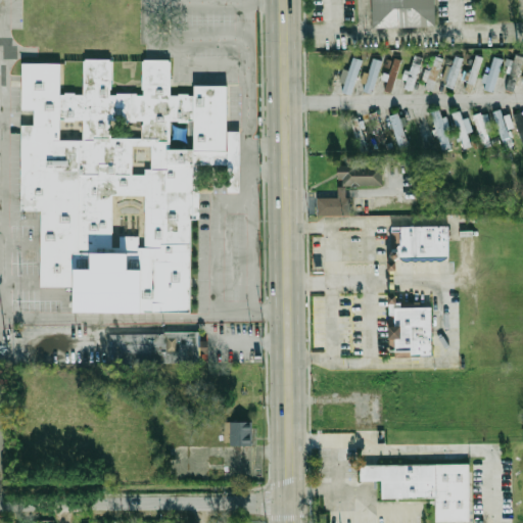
[(373,0),(435,0),(437,27),(375,30),(373,0)]
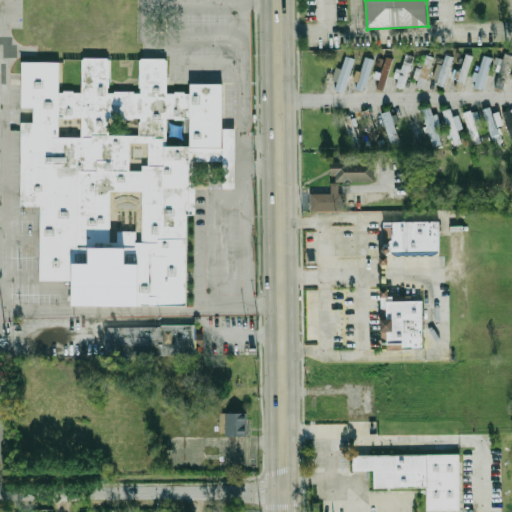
[(464,82),(472,55),(464,53),(457,80),(464,82)]
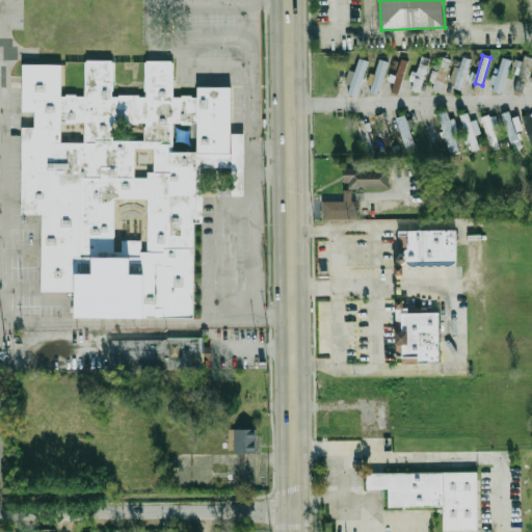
[(519,59),(511,89),(523,92),(531,56),(524,55),(522,60),(519,59)]
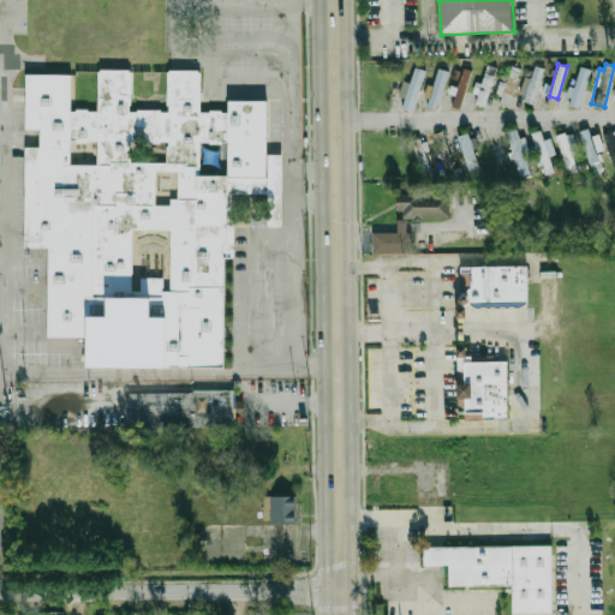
[(483,83),(476,83),(473,103),(487,106),(494,66),(485,65),(483,83)]
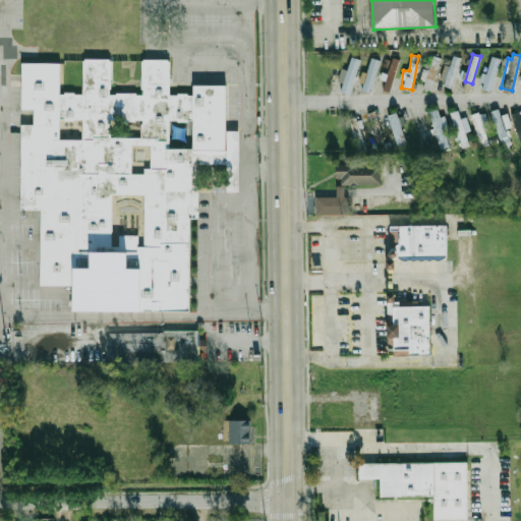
[(443,85),(452,88),(461,57),(453,55),(443,85)]
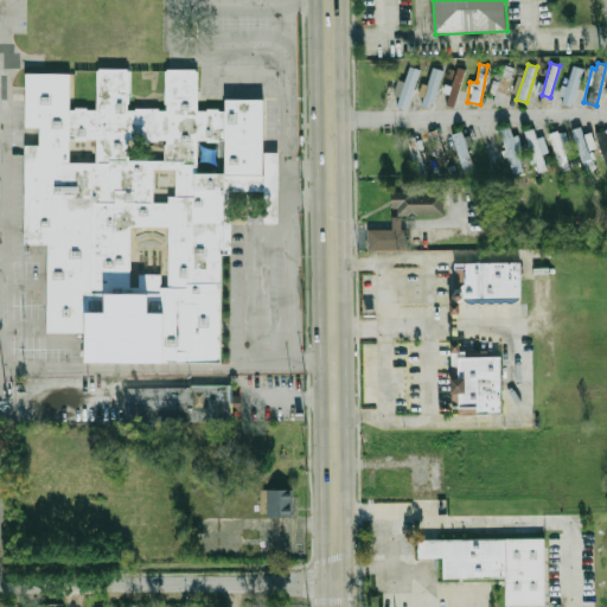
[(561,103),(572,107),(583,68),(570,64),(562,95),(563,95),(561,103)]
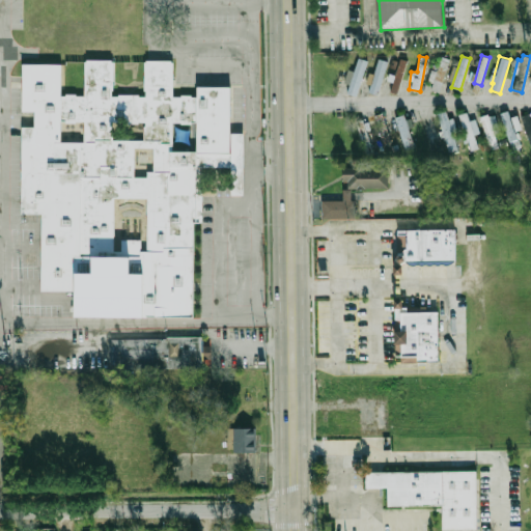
[(354,71),(347,70),(343,83),(348,84),(346,93),(357,95),(366,59),(357,57),(354,71)]
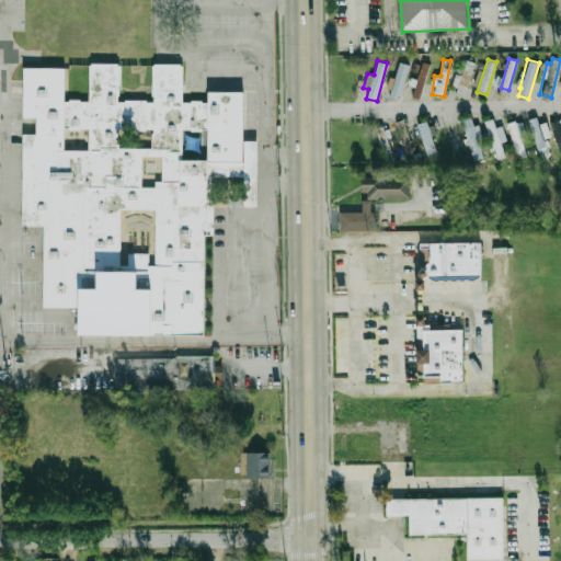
[(389,98),(399,100),(410,65),(399,61),(395,78),(389,77),(386,88),(391,90),(389,98)]
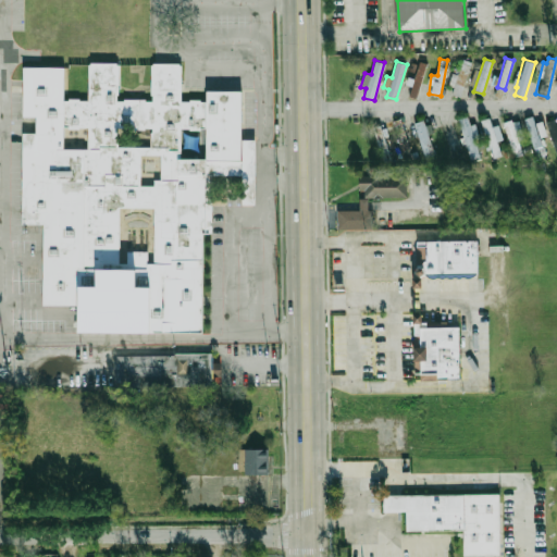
[(409,96),(416,98),(426,63),(419,61),(409,96)]
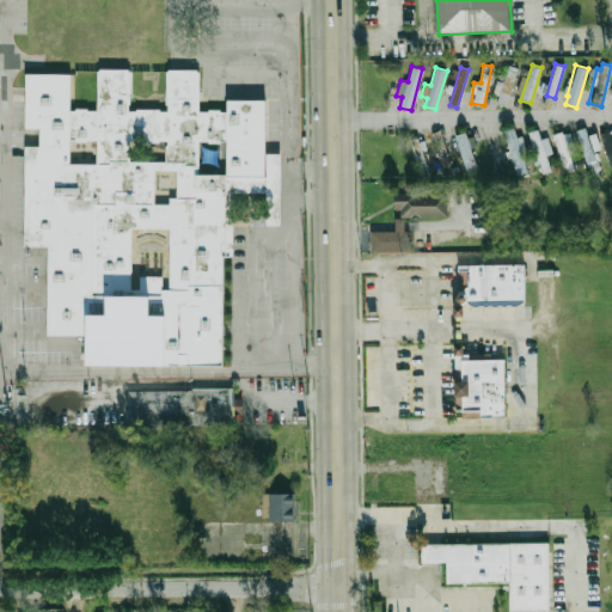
[(218,365),(216,256),(230,256),(228,194),(262,193),(262,177),(261,177),(259,99),(222,101),(222,112),(216,112),(216,109),(204,110),(204,111),(196,111),(195,72),(194,72),(194,69),(164,69),(164,72),(161,72),(161,104),(164,104),(164,111),(157,111),(157,109),(133,109),(133,110),(124,111),(124,103),(128,103),(127,72),(124,72),(124,68),(97,68),(97,71),(95,71),(95,110),(84,110),(84,108),(73,109),(73,110),(67,110),(66,73),(22,74),(22,93),(12,93),(12,101),(20,101),(22,128),(36,128),(36,146),(19,147),(20,246),(43,246),(44,336),(77,335),(77,367),(218,365)]
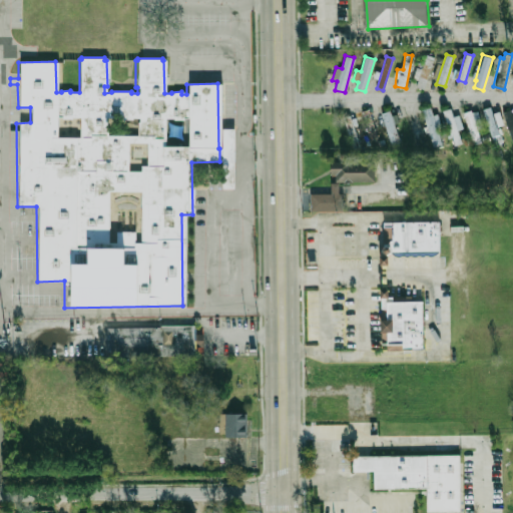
[(426,89),(431,58),(424,57),(422,68),(418,67),(414,86),(426,89)]
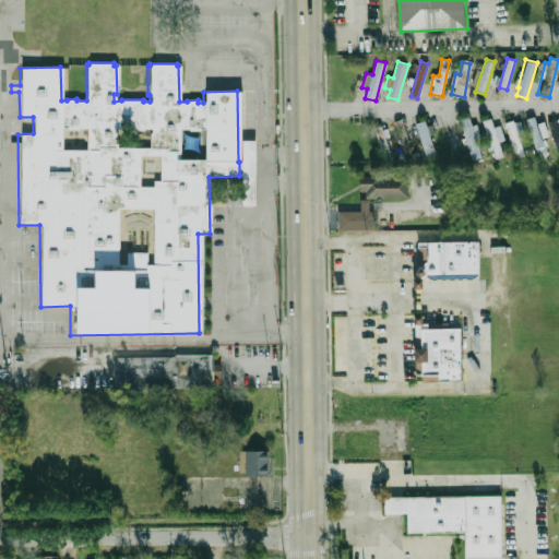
[(482,157),(477,140),(482,139),(477,123),(472,125),(470,116),(460,118),(471,159),(482,157)]
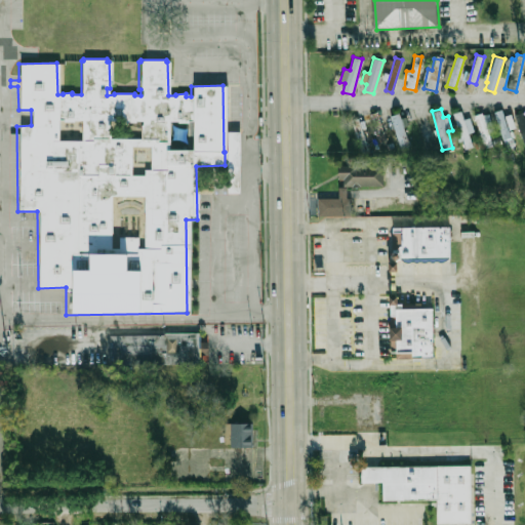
[(505,116),(501,109),(493,112),(503,139),(513,136),(510,129),(516,127),(511,114),(505,116)]
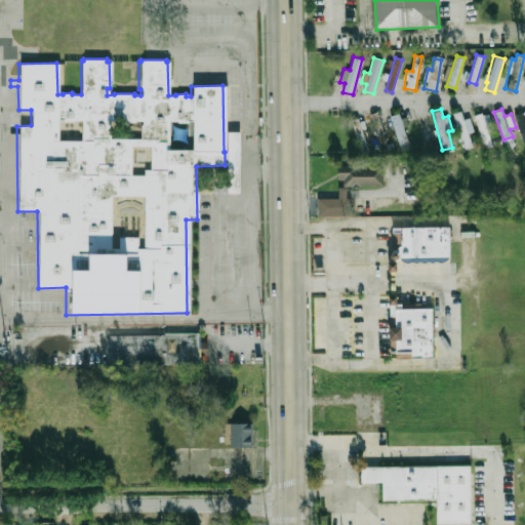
[(473,147),(469,132),(474,131),(470,117),(463,119),(461,111),(454,113),(463,149),(473,147)]
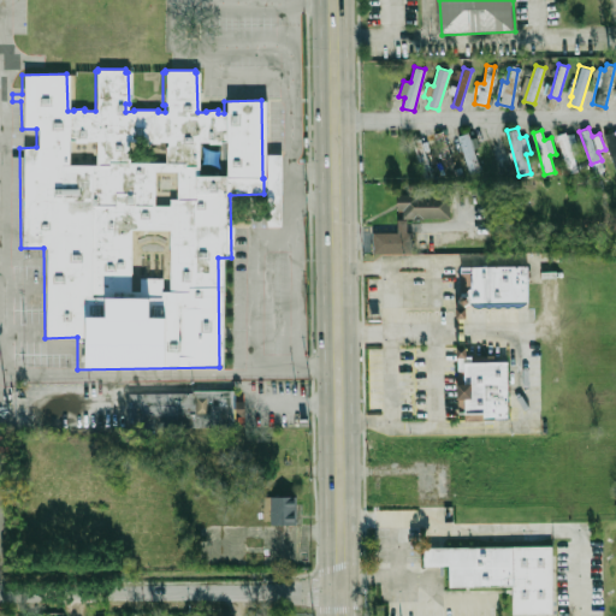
[(436,134),(443,166),(451,164),(444,131),(436,134)]
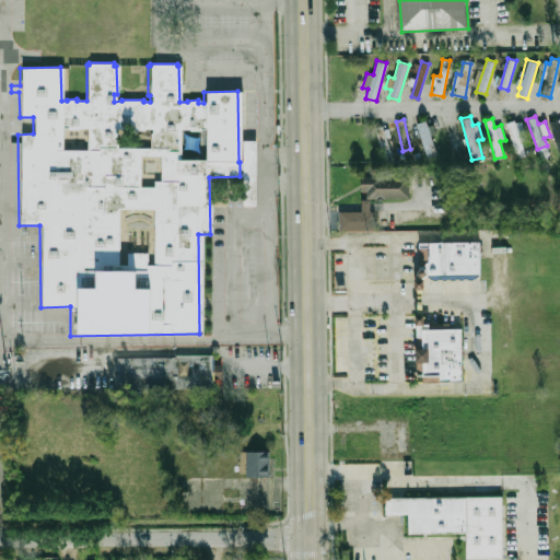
[(506,124),(516,158),(525,154),(520,137),(526,136),(521,119),(506,124)]
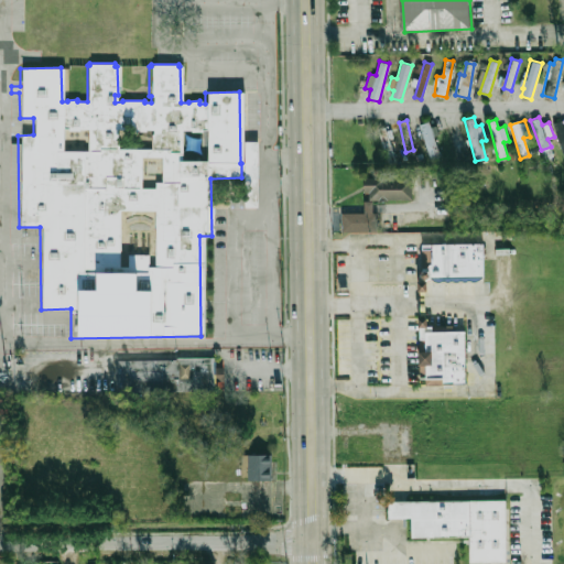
[(563,128),(561,120),(553,122),(563,156),(563,128)]
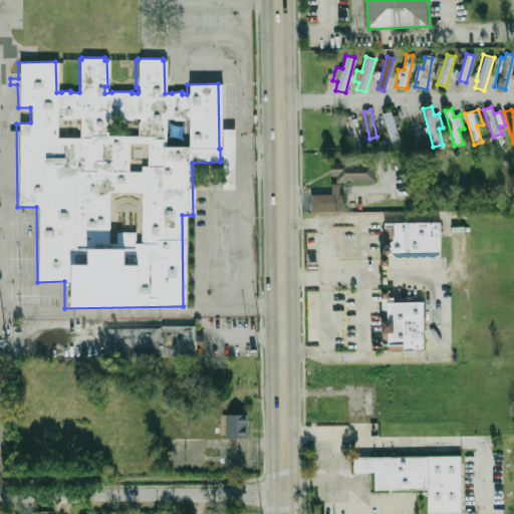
[(397,112),(384,113),(389,145),(400,144),(397,112)]
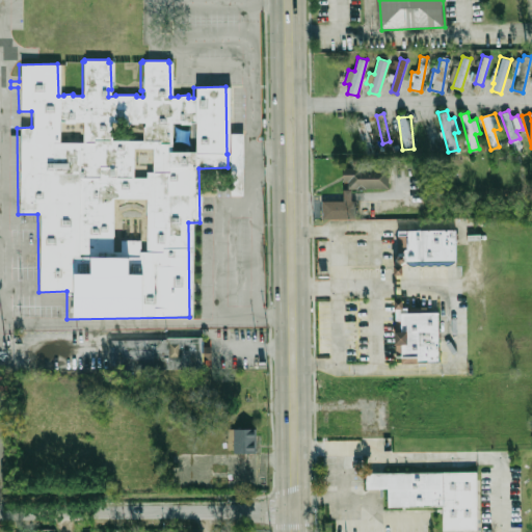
[(392,169),(392,187),(344,187),(344,169),(392,169)]
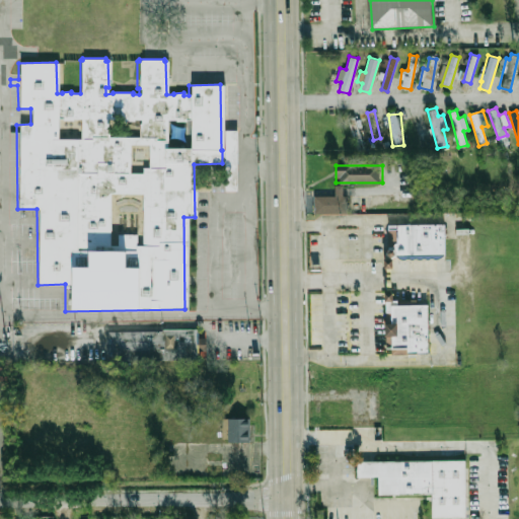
[(337,195),(337,186),(345,186),(345,195),(337,195)]
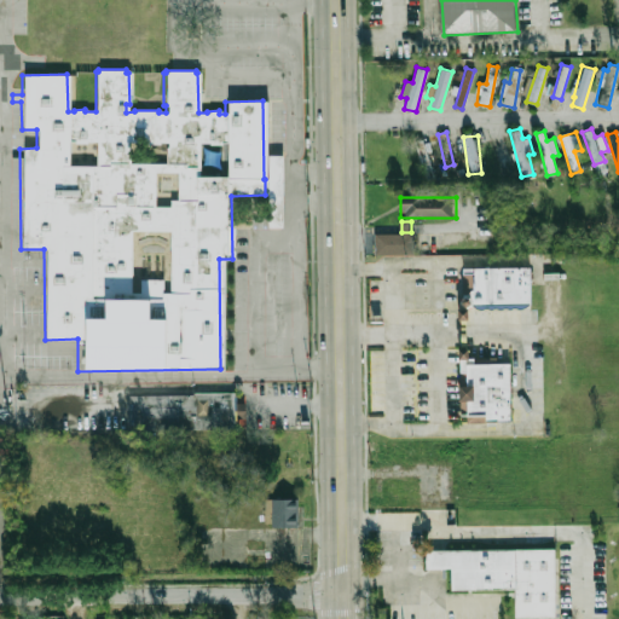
[(375,233),(401,232),(411,232),(414,232),(414,253),(375,253),(375,233)]
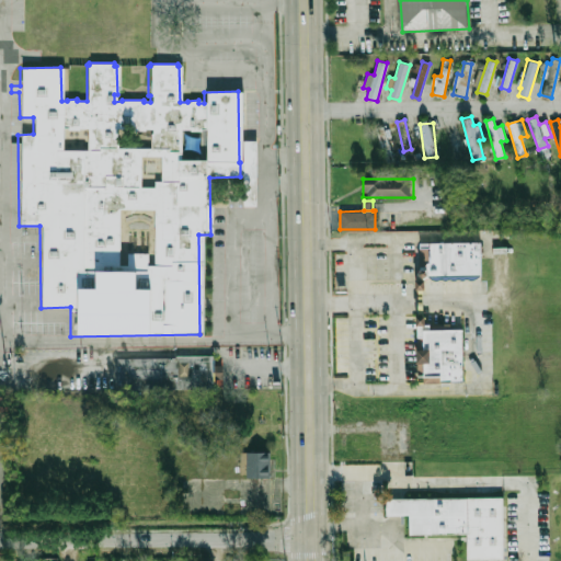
[(483,276),(430,276),(426,276),(426,293),(418,293),(416,276),(421,276),(421,248),(422,248),(422,242),(483,242),(483,276)]
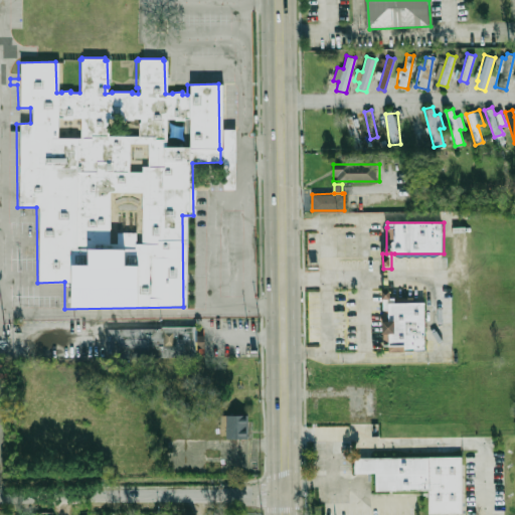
[(389,347),(385,347),(385,345),(384,345),(383,310),(385,309),(385,301),(383,301),(383,292),(391,292),(391,299),(395,299),(395,304),(425,303),(427,351),(408,352),(405,352),(390,352),(389,347)]
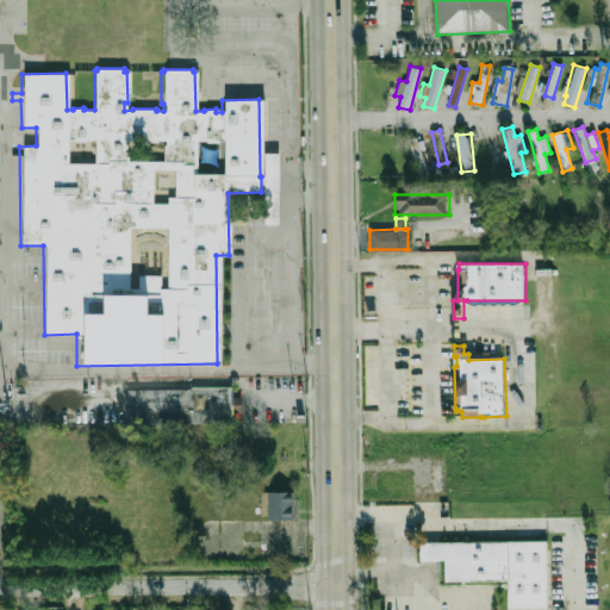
[(126,388),(192,390),(192,386),(234,386),(232,423),(126,422),(126,388)]
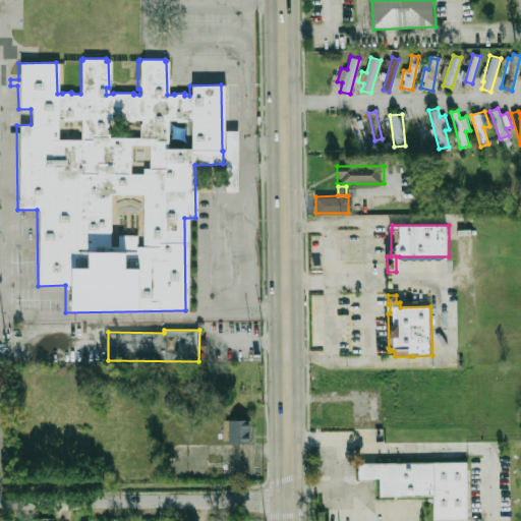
[(228,420),(250,421),(249,445),(227,445),(228,420)]
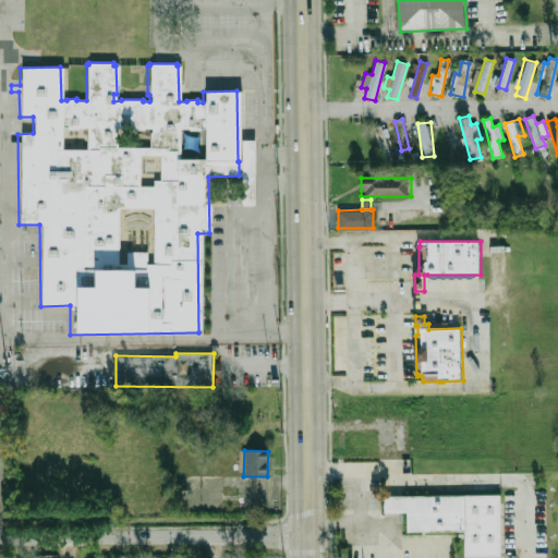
[(410,513),(386,513),(385,497),(410,497),(410,513)]
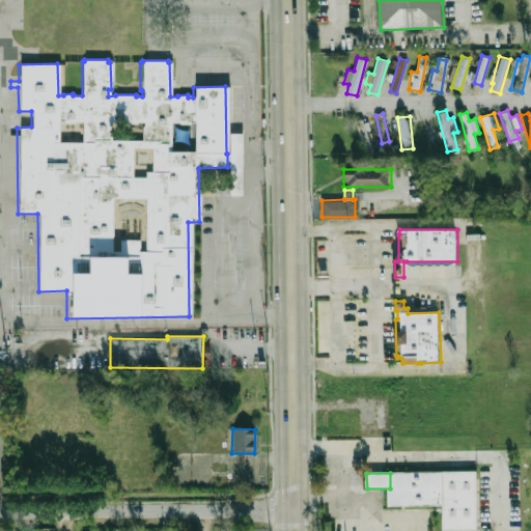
[(390,506),(390,488),(390,473),(445,473),(445,505),(390,506)]
